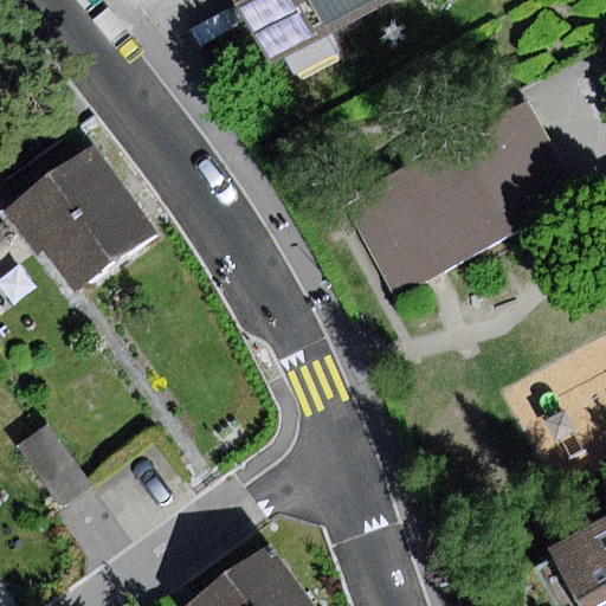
[(236,0),(272,66),(394,0),(236,0)]
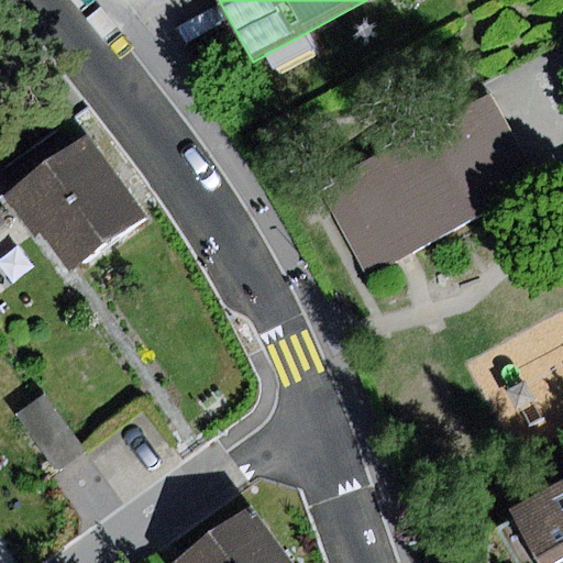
[(317,187),(367,277),(408,254),(539,183),(489,92),(317,187)]
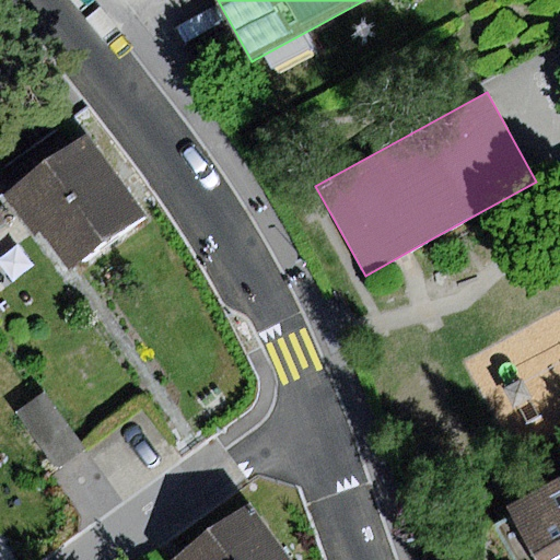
[(89,130),(0,198),(32,238),(42,231),(71,269),(149,210),(89,130)]
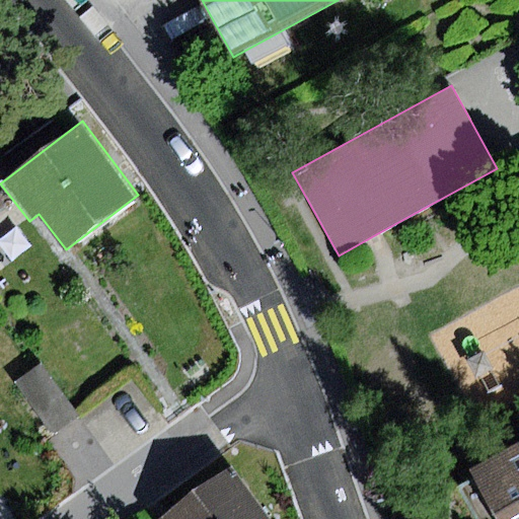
[(42,363),(16,380),(53,435),(78,418),(42,363)]
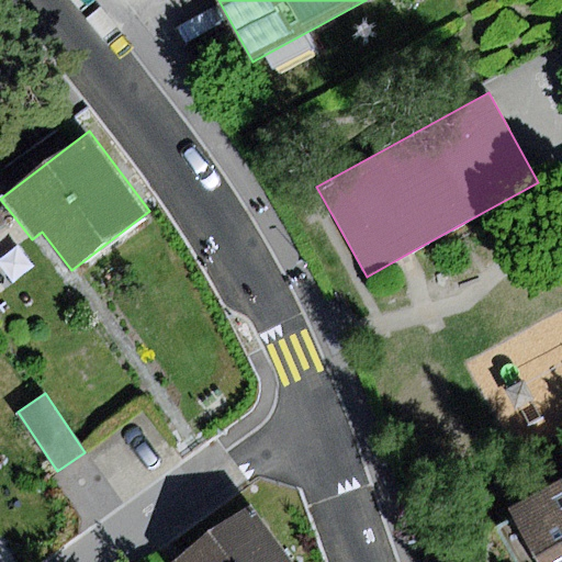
[(561,561),(561,481),(509,510),(514,520),(498,529),(516,561),(561,561)]
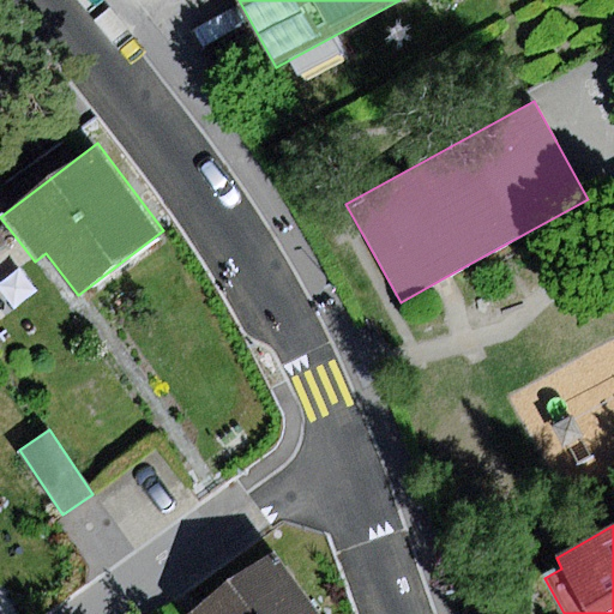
[(319,613),(274,555),(198,613),(319,613)]
